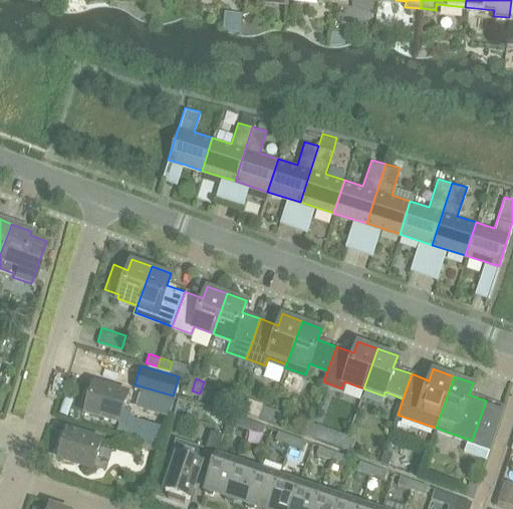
[(127,392),(93,382),(84,409),(119,419),(127,392)]
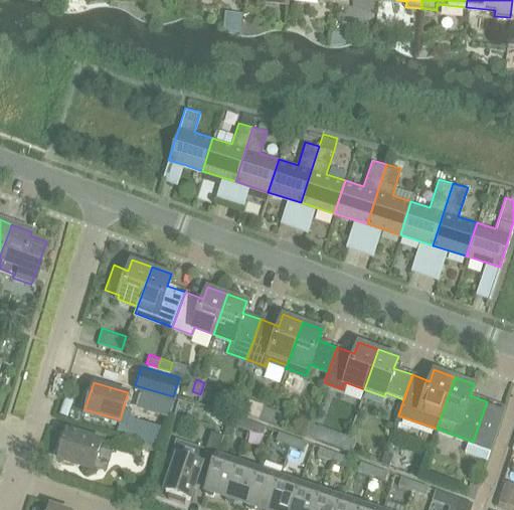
[(487,401),(473,442),(490,448),(503,407),(487,401)]
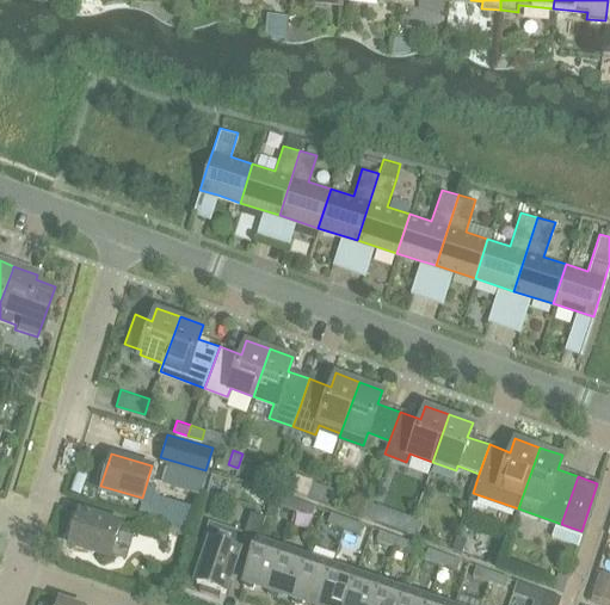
[(307,493),(318,497),(322,482),(313,479),(307,493)]
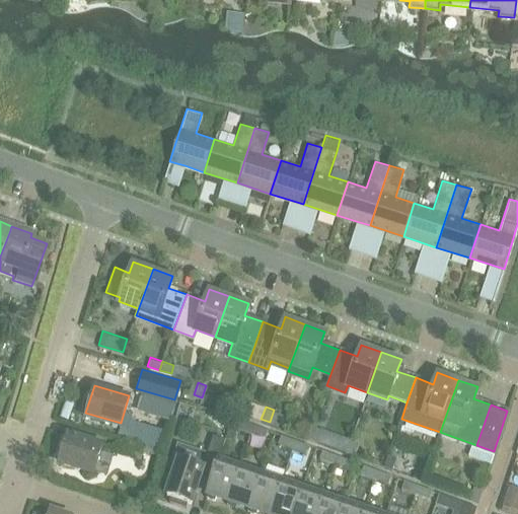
[(282,413),(274,410),(270,422),(278,425),(282,413)]
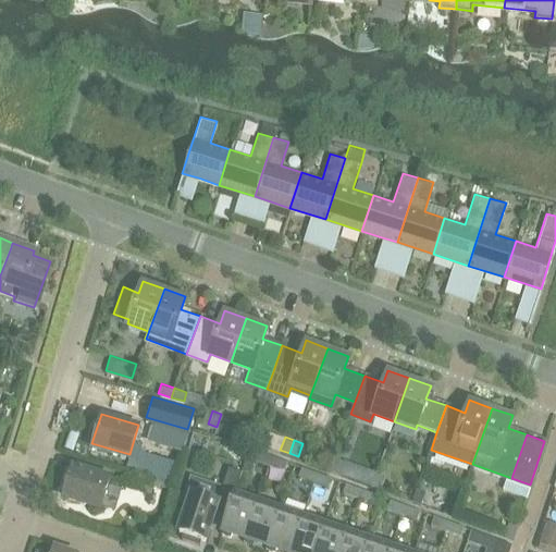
[(269,463),(272,454),(257,449),(254,457),(269,463)]
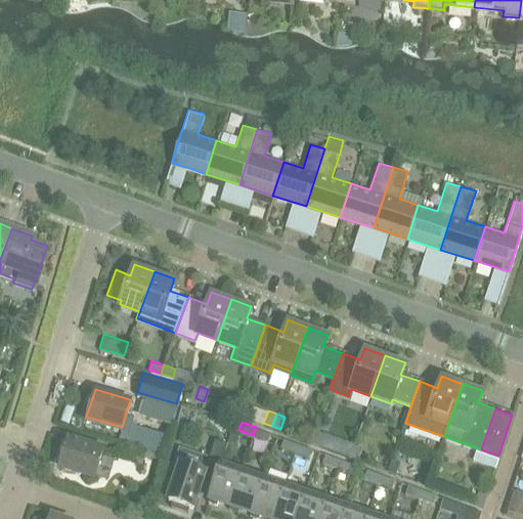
[(270,432),(256,427),(253,435),(267,440),(270,432)]
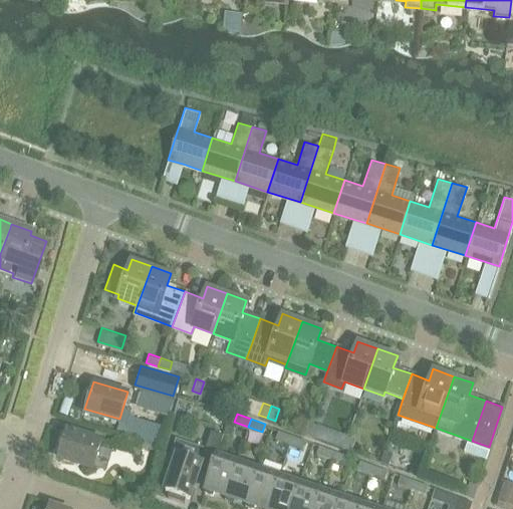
[(308,420),(304,432),(312,435),(316,423),(308,420)]
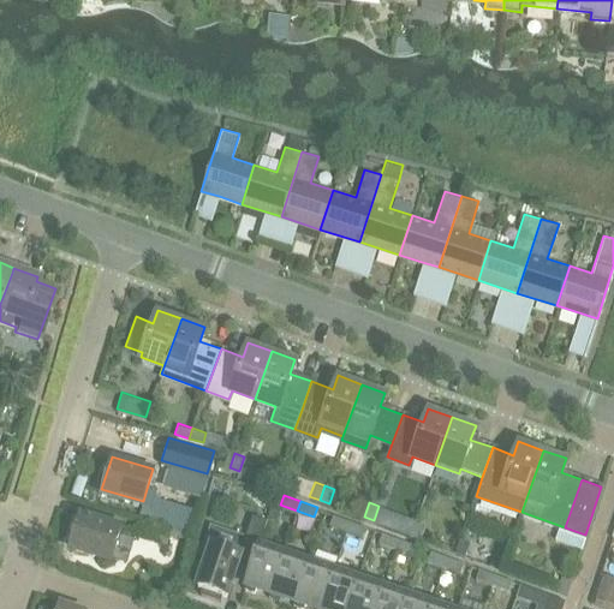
[(123,538),(117,537),(120,524),(79,512),(70,544),(111,557),(114,545),(120,547),(123,538)]
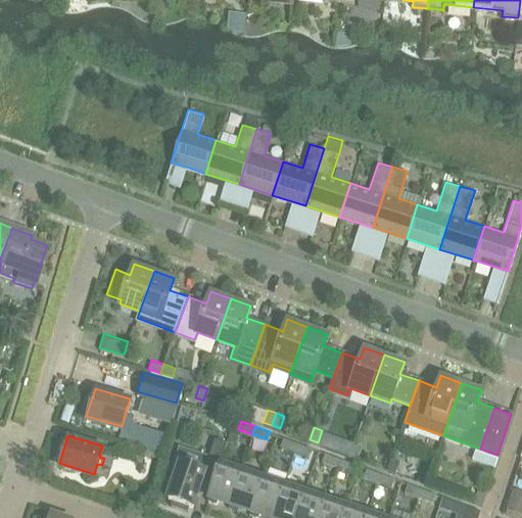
[(206,462),(218,466),(220,460),(227,440),(214,436),(208,453),(205,462),(206,462)]
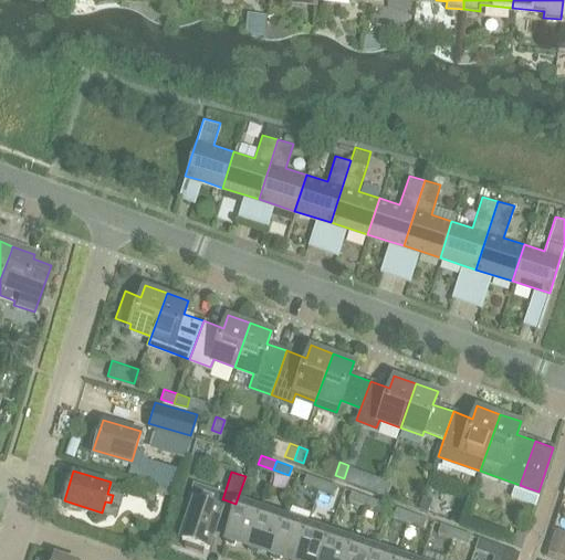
[(303,481),(317,486),(321,477),(306,472),(303,481)]
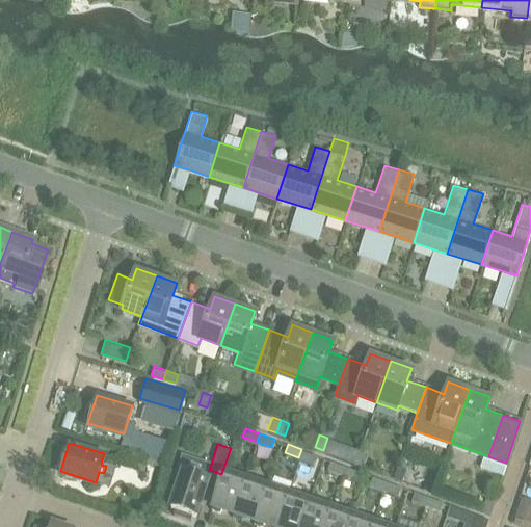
[(120,448),(115,459),(143,468),(148,456),(120,448)]
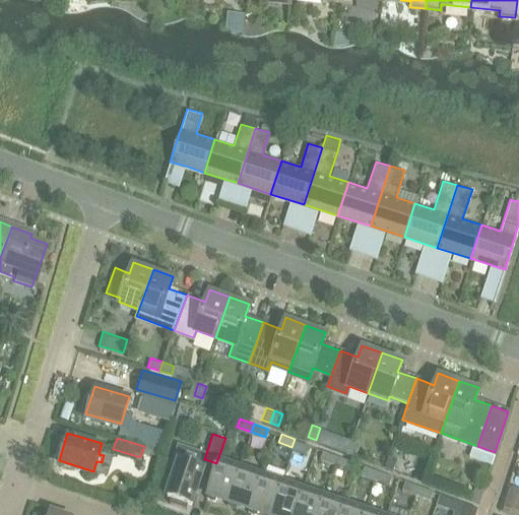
[(295,439),(292,447),(306,452),(309,444),(295,439)]
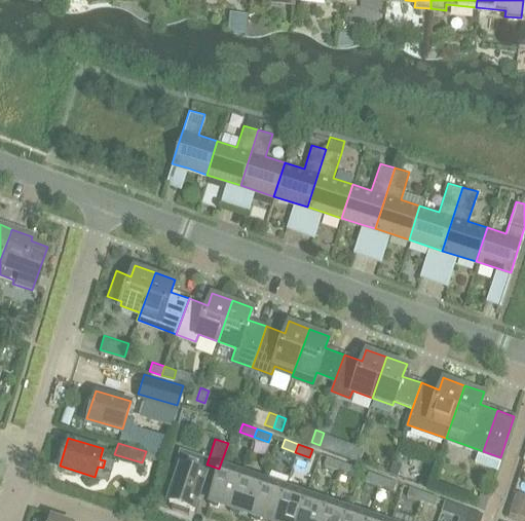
[(354,444),(349,456),(359,459),(363,447),(354,444)]
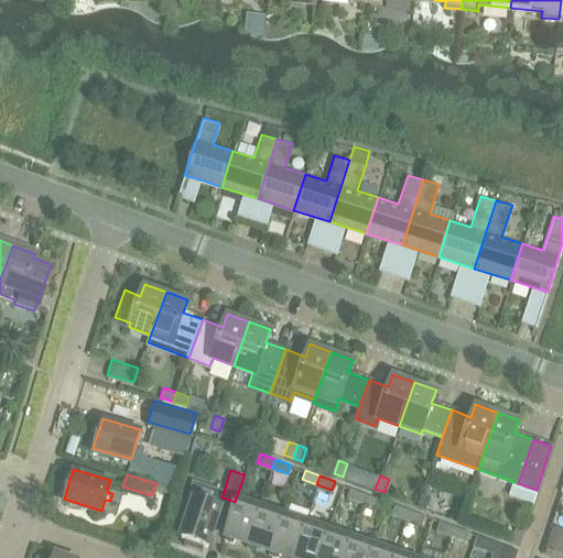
[(225,488),(192,477),(179,517),(186,520),(181,535),(185,536),(183,542),(202,548),(203,543),(206,544),(223,498),(222,498),(225,488)]
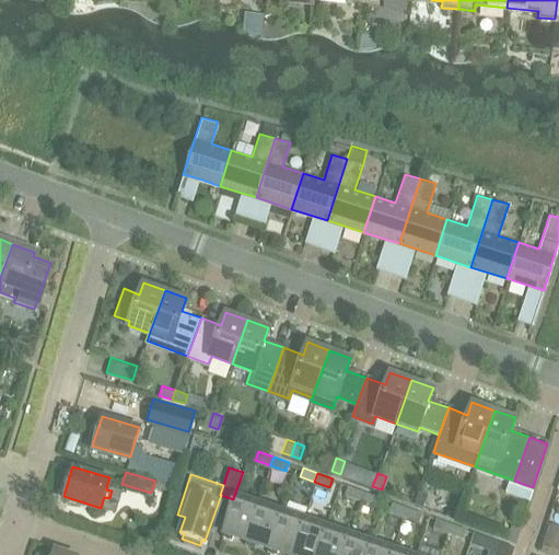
[(359,498),(362,489),(347,484),(344,493),(359,498)]
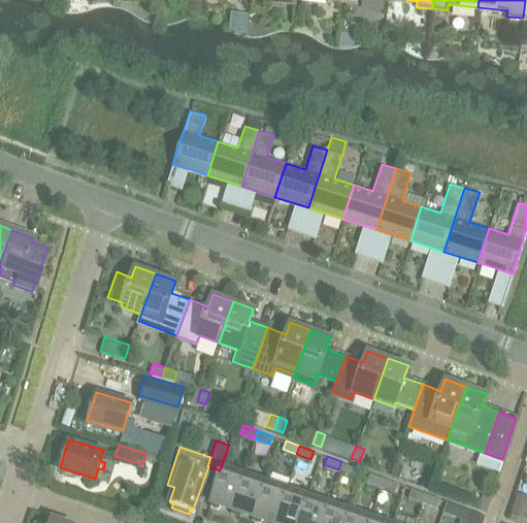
[(394,460),(390,472),(398,476),(403,463),(394,460)]
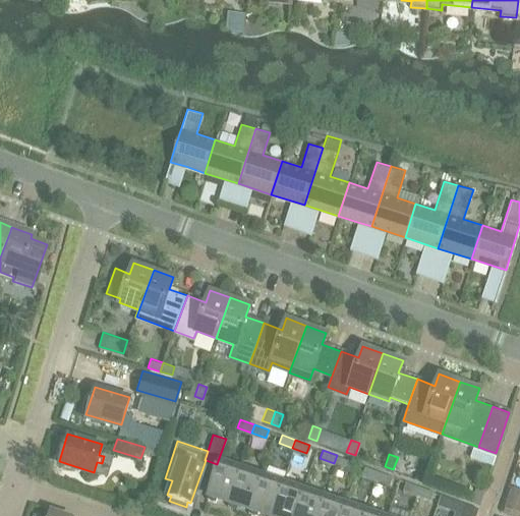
[(351,460),(337,455),(334,463),(348,468),(351,460)]
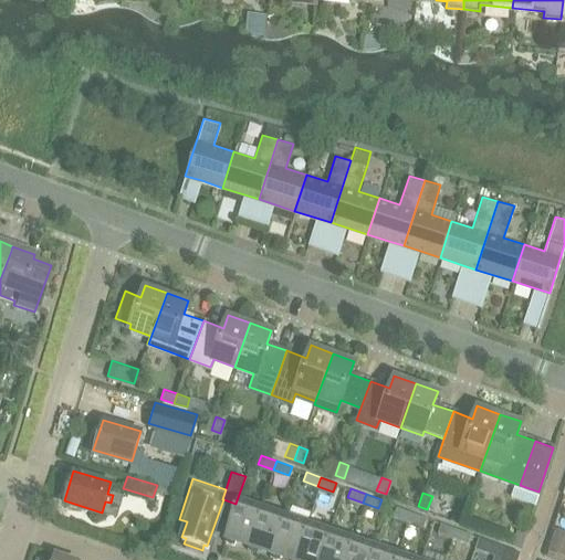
[(238,497),(236,504),(223,538),(233,541),(234,537),(248,541),(249,541),(261,505),(238,497)]
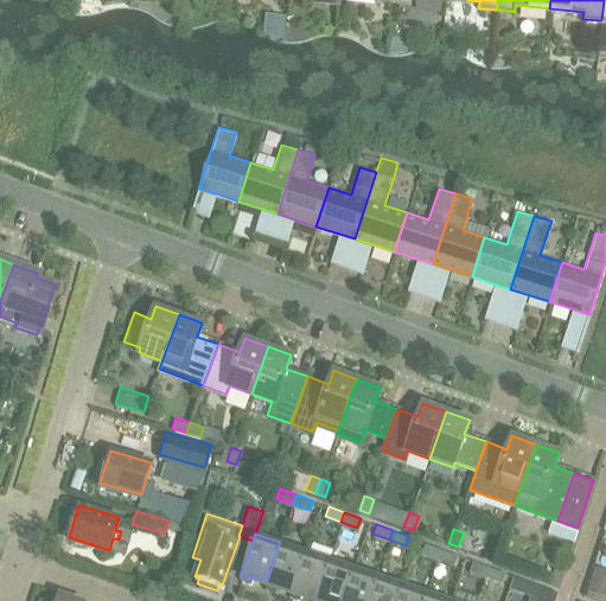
[(305,550),(280,542),(267,581),(266,581),(265,586),(274,589),(276,584),(291,589),(305,550)]
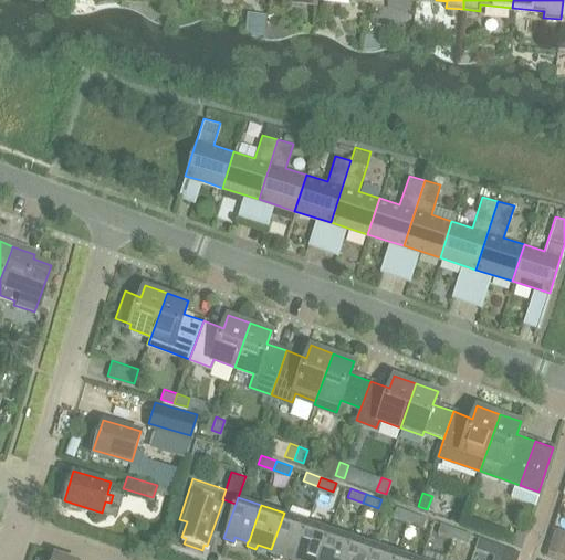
[(393,514),(408,519),(410,510),(396,505),(393,514)]
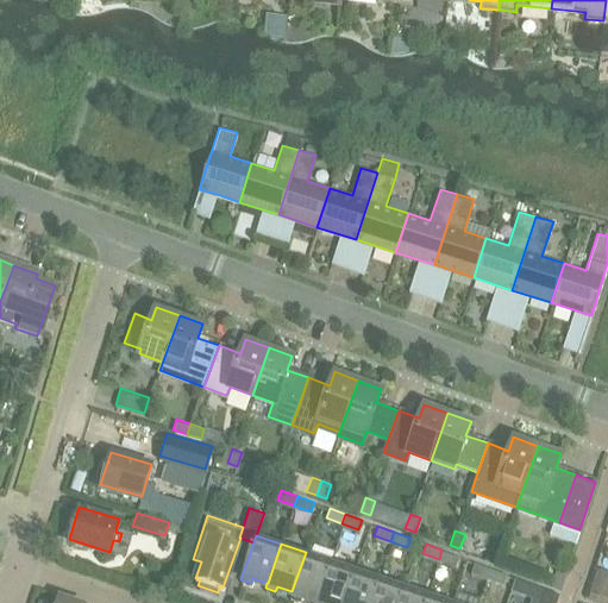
[(458,556),(442,550),(439,559),(455,565),(458,556)]
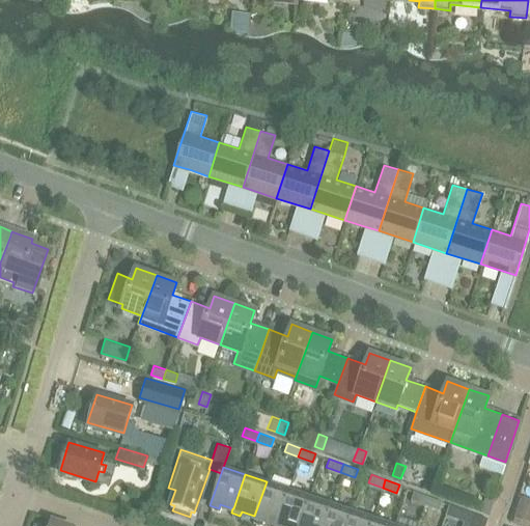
[(287,489),(267,481),(254,516),(252,520),(261,523),(262,519),(275,523),(276,523),(287,489)]
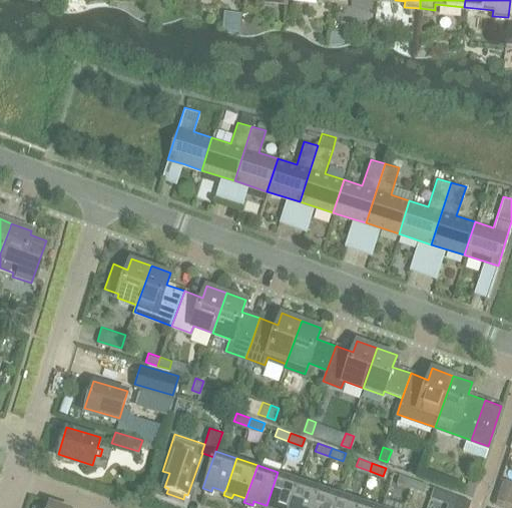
[(288,507),(299,479),(278,472),(267,505),(266,505),(265,507),(274,507),(275,507),(288,507)]
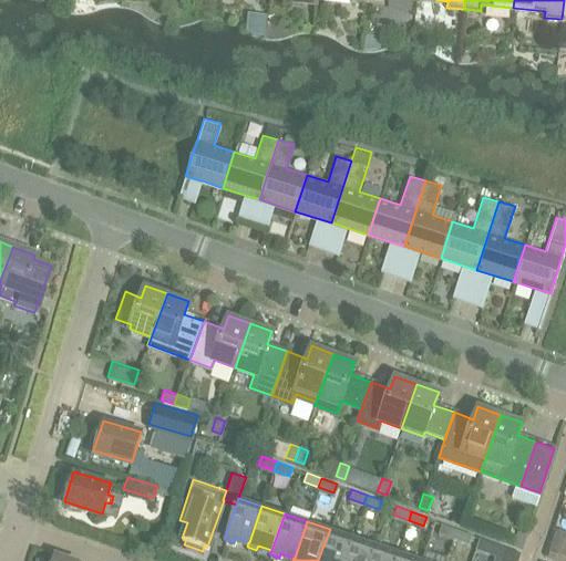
[(453,537),(456,528),(441,522),(438,531),(453,537)]
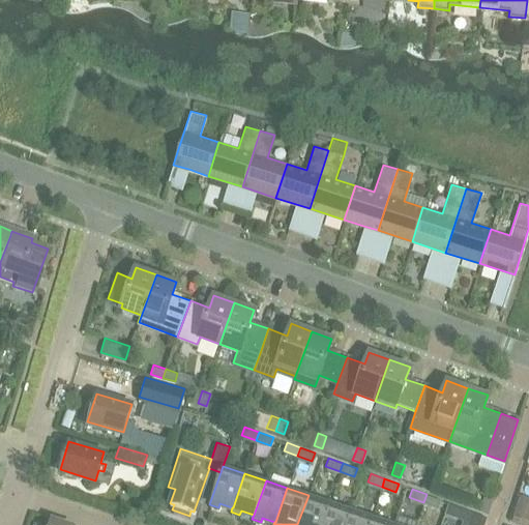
[(441,499),(427,494),(423,502),(438,507),(441,499)]
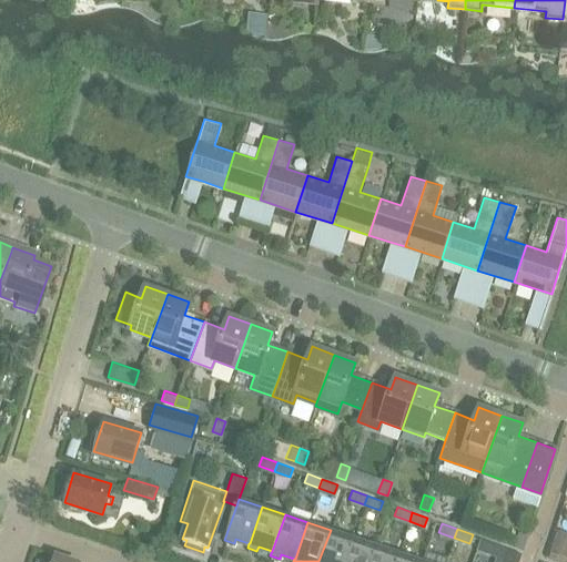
[(344,561),(353,538),(331,530),(319,561),(344,561)]
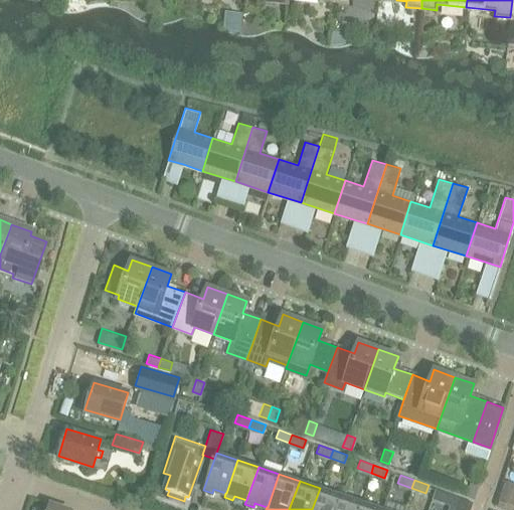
[(470,481),(466,493),(474,496),(478,484),(470,481)]
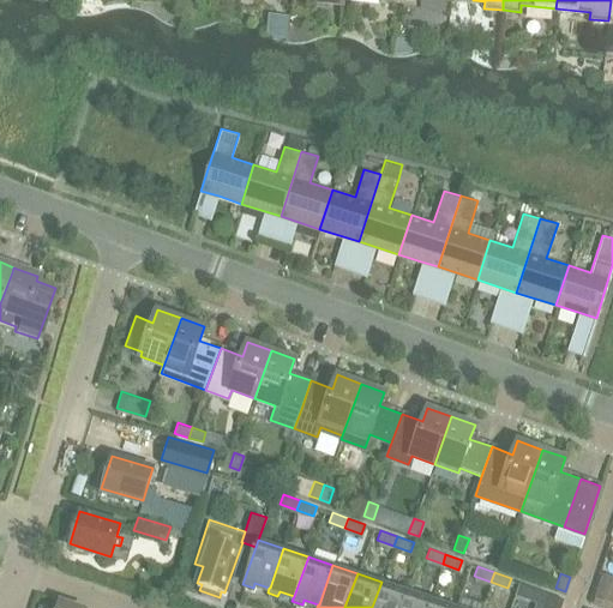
[(400,607),(406,590),(382,582),(372,607),(400,607)]
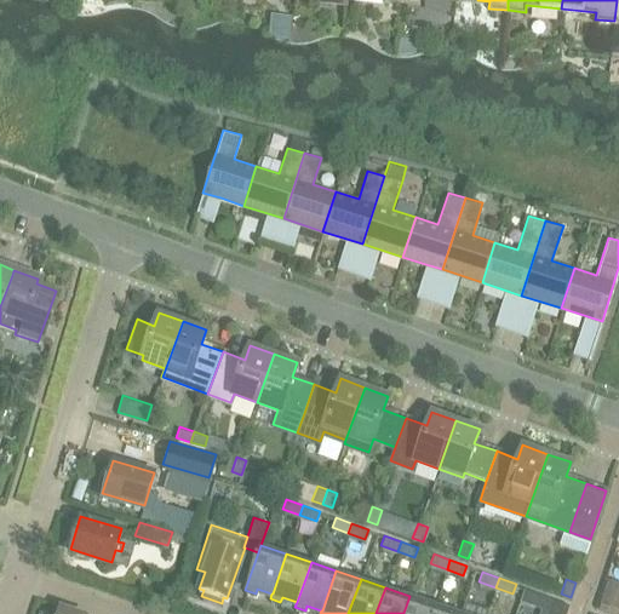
[(431,613),(435,604),(410,596),(403,613),(431,613)]
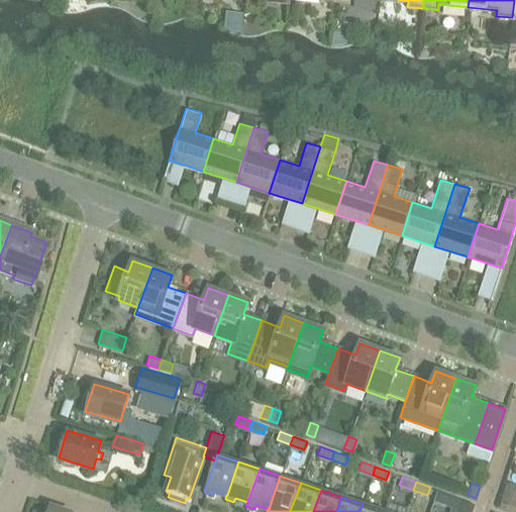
[(461,499),(457,511),(471,511),(475,503),(461,499)]
